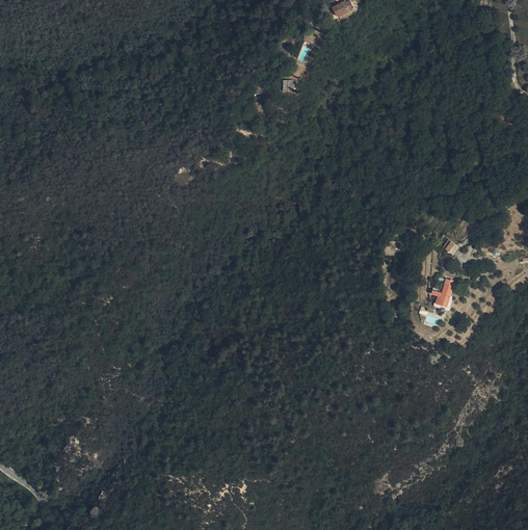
[(353,9),(351,5),(350,2),(339,8),(338,6),(349,1),(348,0),(343,0),(332,6),(337,18),(353,9)]
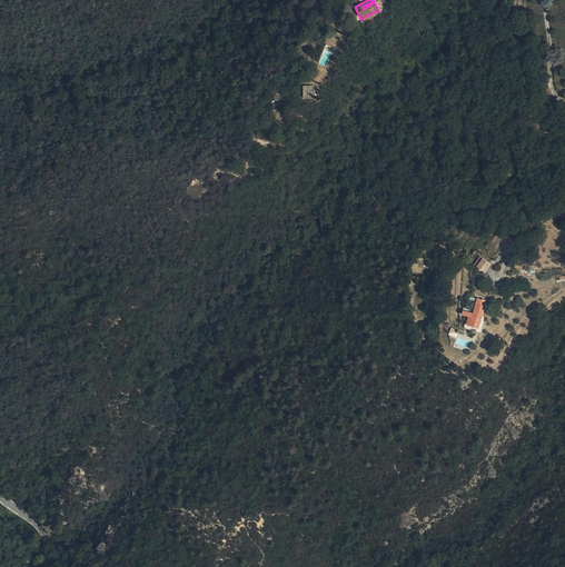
[(382,15),(379,12),(362,21),(363,23),(382,15)]
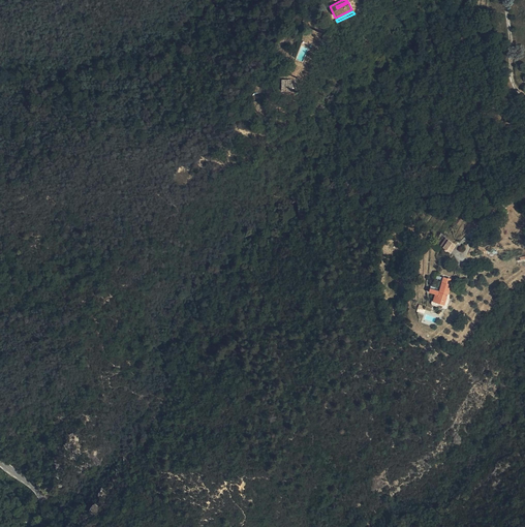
[(291,80),(289,80),(281,80),(281,91),(290,92),(291,80)]
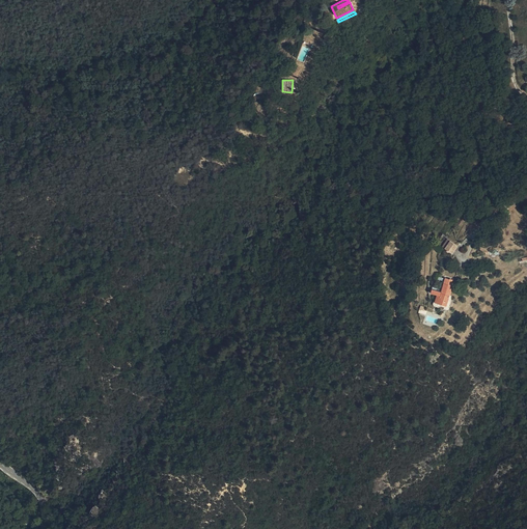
[(455,247),(448,243),(446,250),(453,253),(455,247)]
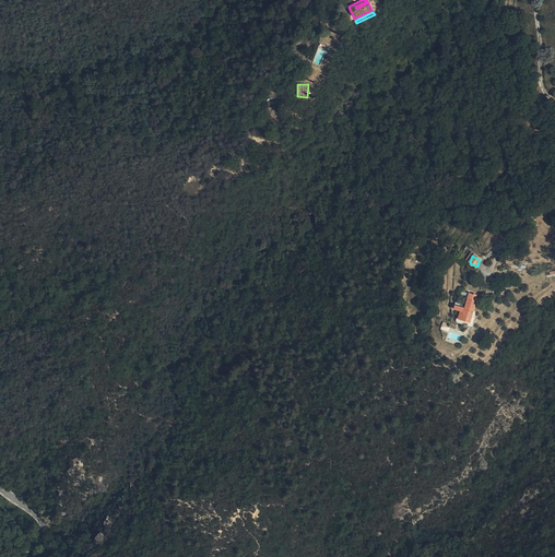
[(459,305),(457,311),(459,312),(457,319),(469,323),(473,311),(475,304),(472,301),(473,296),(469,295),(465,307),(459,305)]
